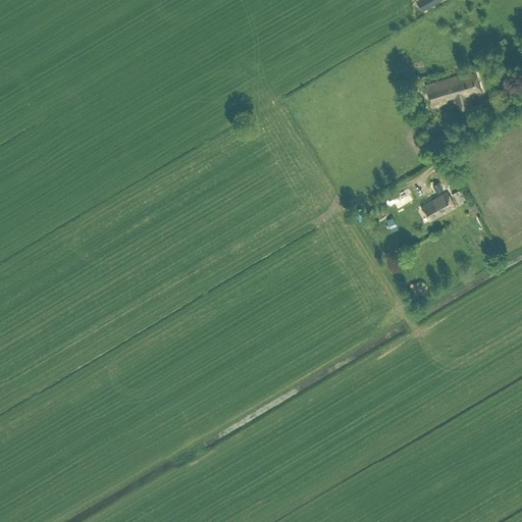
[(468,94),(481,90),(476,71),(462,76),(461,74),(426,85),(432,106),(449,102),(447,97),(455,95),(459,109),(472,105),(468,94)]
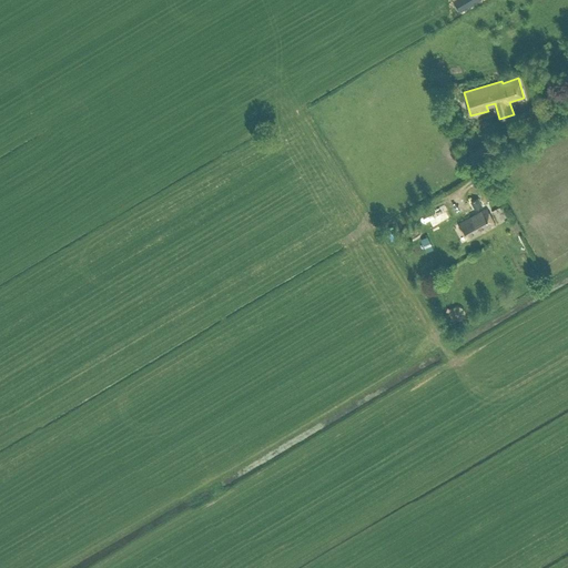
[(470,201),(475,210),(483,205),(478,198),(470,201)]
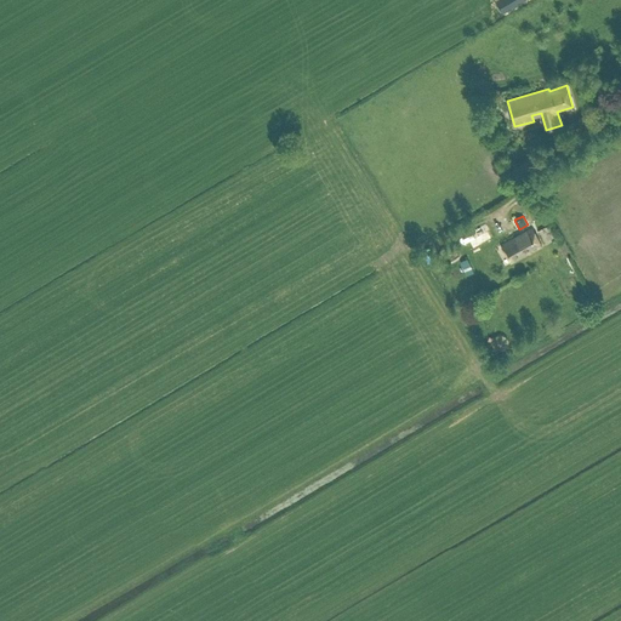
[(468,231),(476,246),(494,238),(486,222),(468,231)]
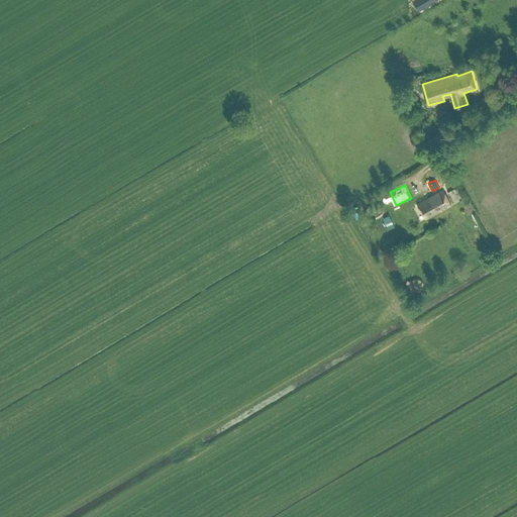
[(425,218),(450,204),(443,190),(429,197),(417,204),(425,218)]
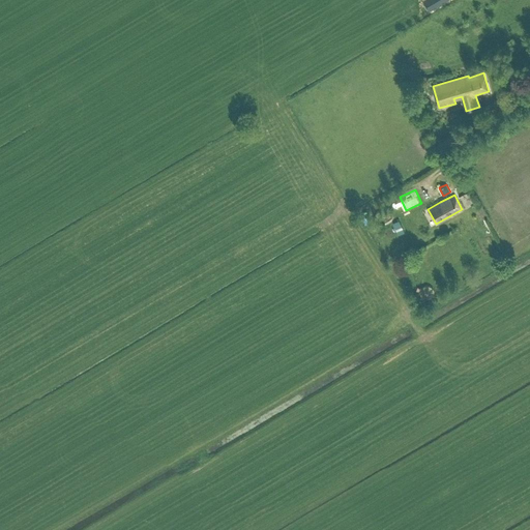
[(377,228),(373,230),(380,241),(384,239),(377,228)]
